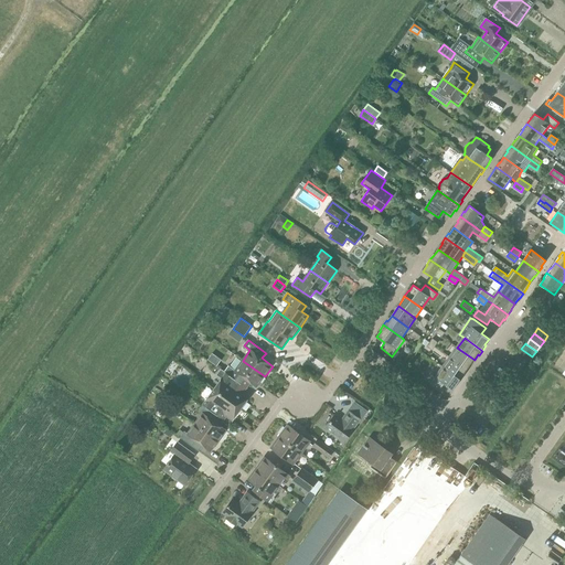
[(450,358),(467,370),(475,360),(457,348),(450,358)]
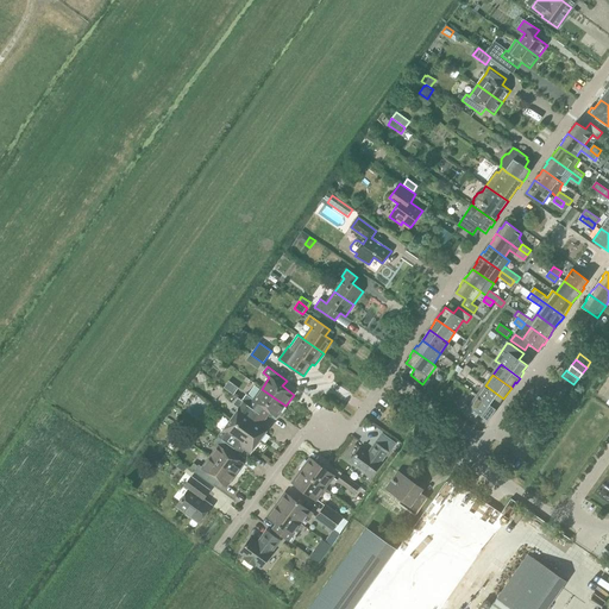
[(558,382),(559,383),(570,390),(573,384),(562,376),(558,382)]
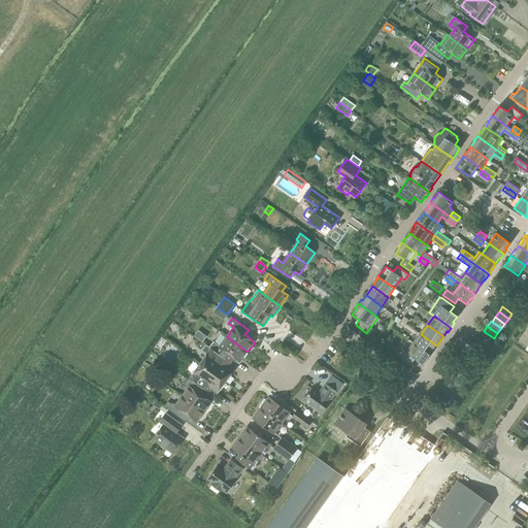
[(481,337),(490,343),(494,338),(485,332),(481,337)]
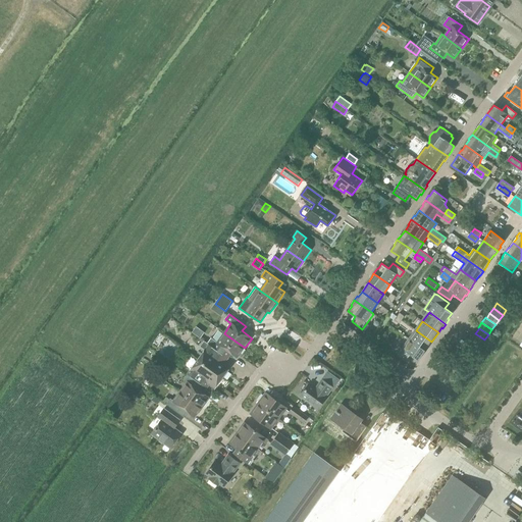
[(431,342),(416,330),(410,340),(426,351),(429,347),(428,347),(431,342)]
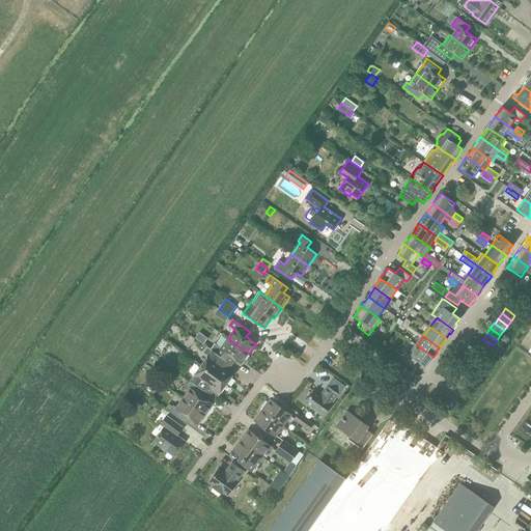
[(207,347),(227,362),(231,357),(242,364),(249,354),(228,339),(221,348),(215,344),(211,350),(207,346),(207,347)]
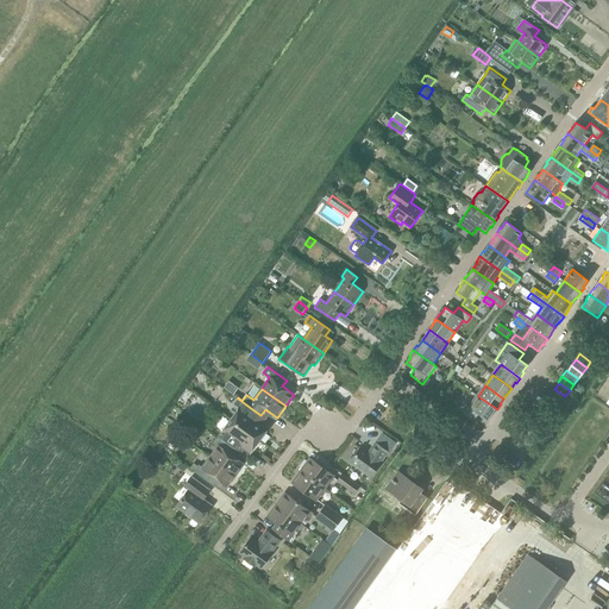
[(551,395),(562,402),(565,396),(554,389),(551,395)]
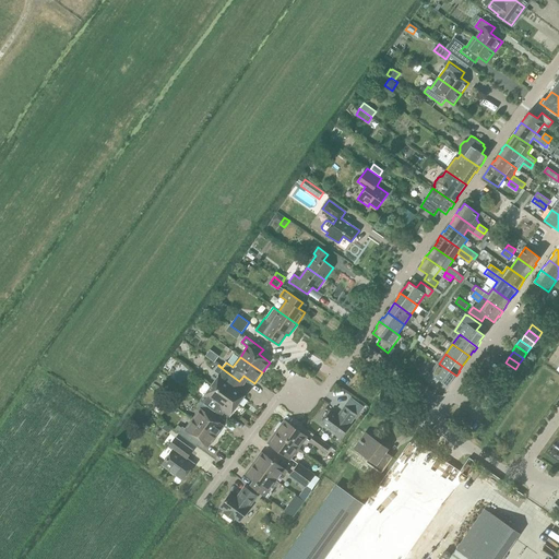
[(501,368),(511,375),(515,369),(506,363),(501,368)]
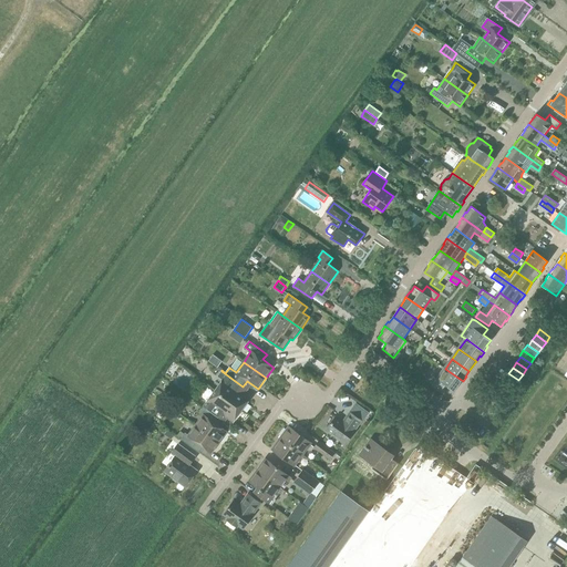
[(437,380),(434,378),(430,383),(442,392),(446,387),(454,392),(459,387),(460,387),(463,381),(445,369),(437,380)]
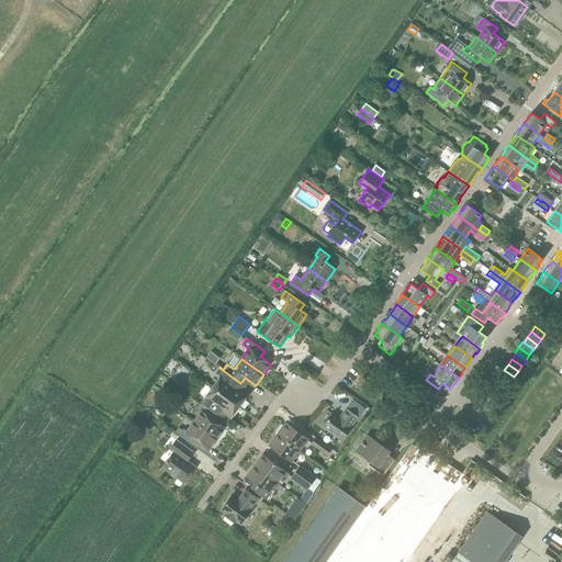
[(215,373),(221,377),(213,388),(239,406),(248,395),(237,388),(240,383),(220,368),(215,373)]
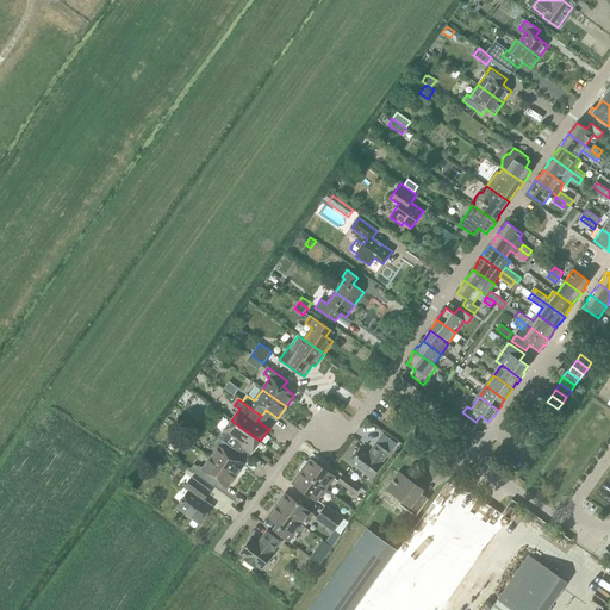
[(219,437),(240,453),(243,448),(251,454),(260,441),(231,421),(219,437)]
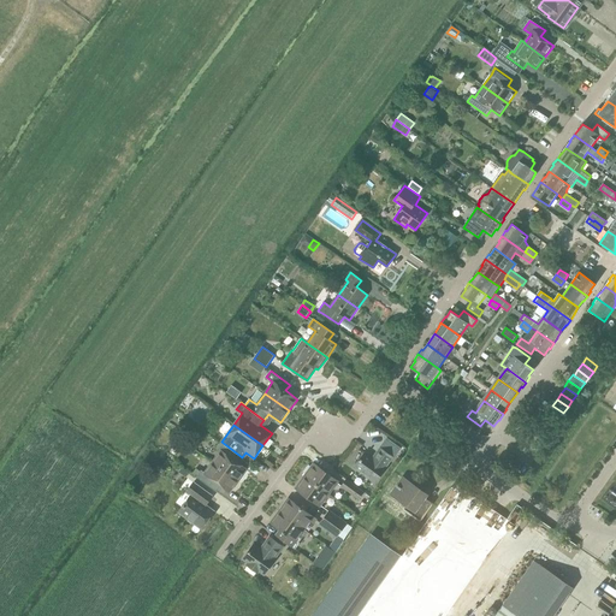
[(217,449),(221,452),(213,463),(237,480),(246,469),(238,463),(242,457),(221,442),(217,449)]
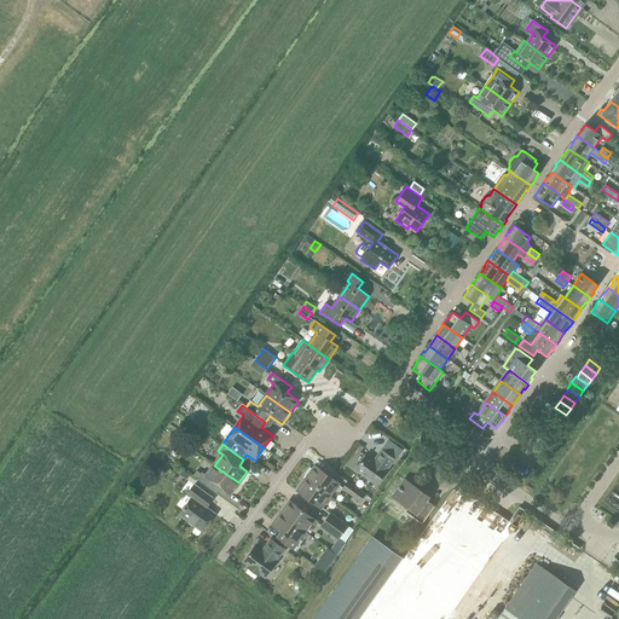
[(366,456),(356,470),(365,478),(377,486),(388,470),(387,470),(388,469),(395,460),(382,450),(376,446),(371,451),(366,456)]
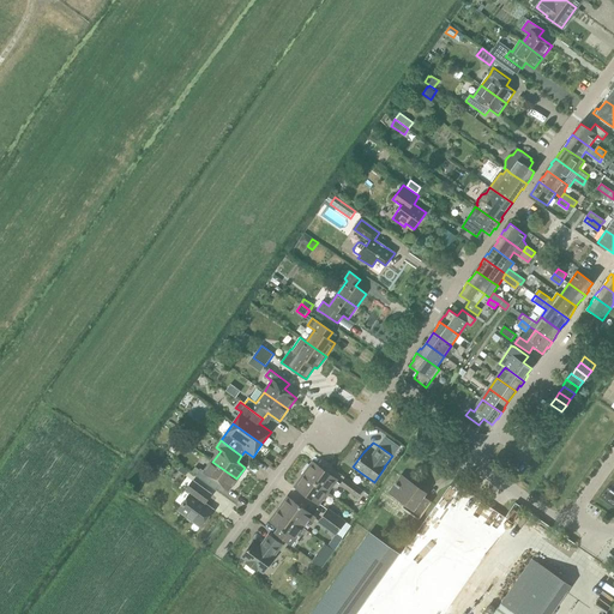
[(196,476),(216,491),(220,485),(228,491),(236,479),(212,462),(205,471),(200,469),(196,476)]
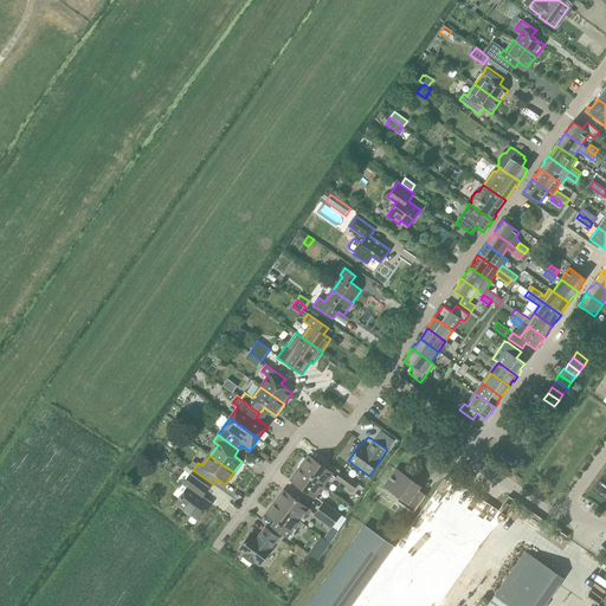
[(333,474),(309,456),(300,468),(324,487),(333,474)]
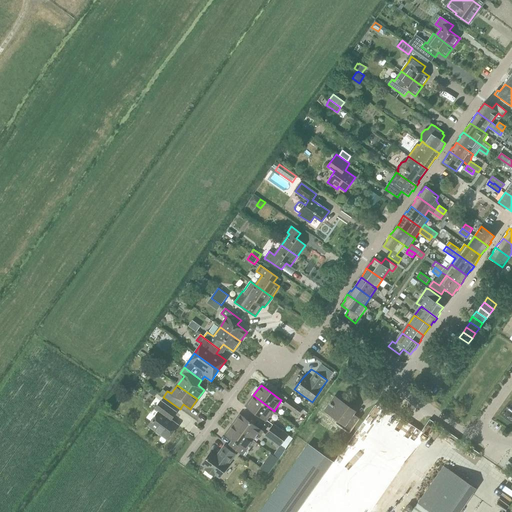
[(245,406),(266,421),(274,411),(253,395),(245,406)]
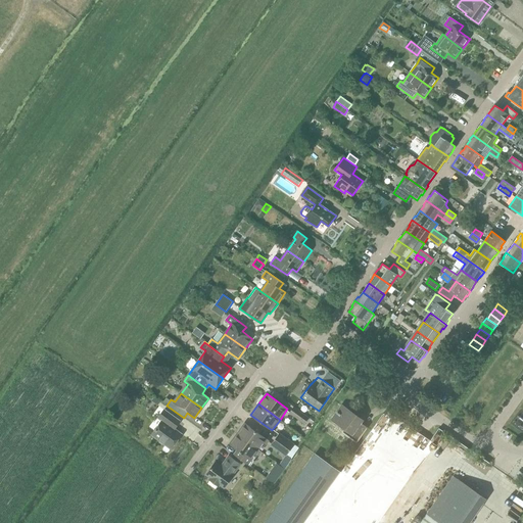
[(342,406),(332,420),(345,429),(343,433),(357,442),(367,428),(361,424),(363,421),(342,406)]
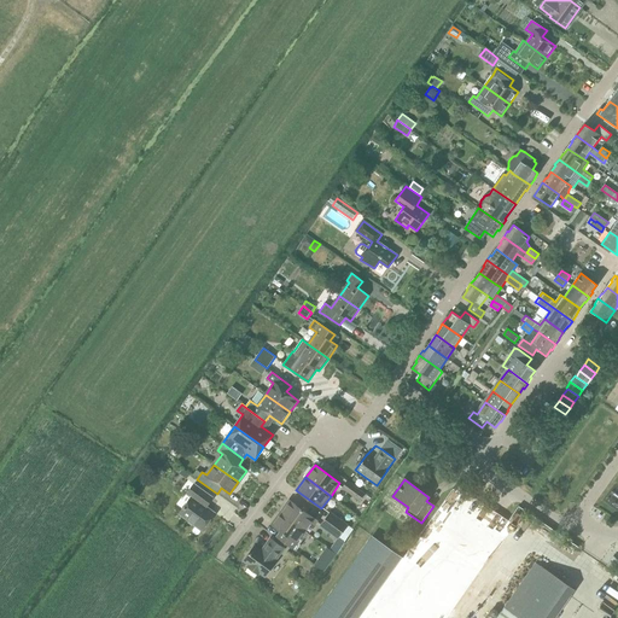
[(348,482),(342,488),(360,501),(365,494),(348,482)]
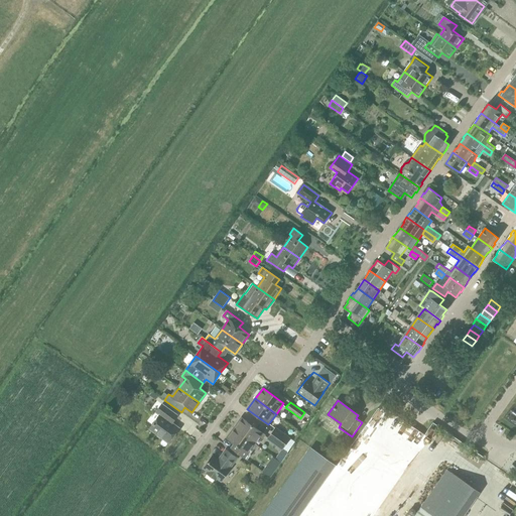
[(157,436),(160,439),(161,438),(169,443),(179,428),(172,423),(177,416),(162,404),(156,412),(160,415),(150,429),(157,434),(157,436)]
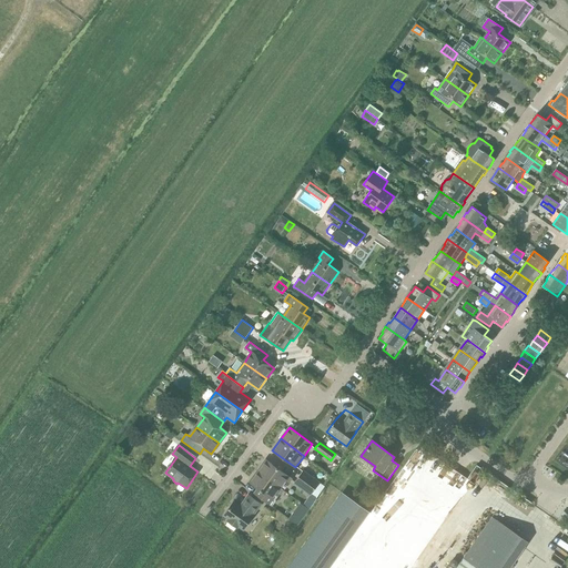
[(263,466),(262,465),(257,472),(280,488),(285,482),(288,485),(292,479),(267,460),(263,466)]
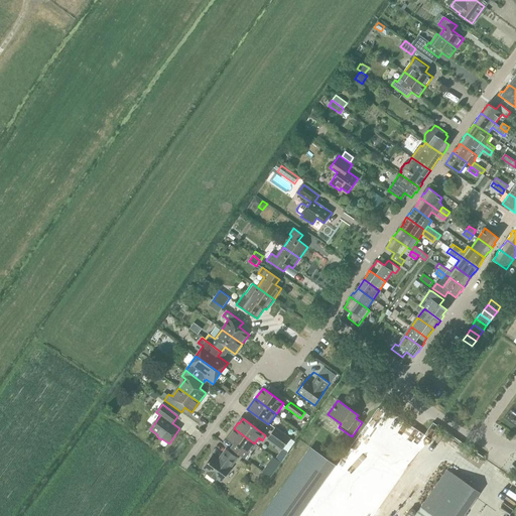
[(271,433),(291,447),(295,441),(276,427),(271,433)]
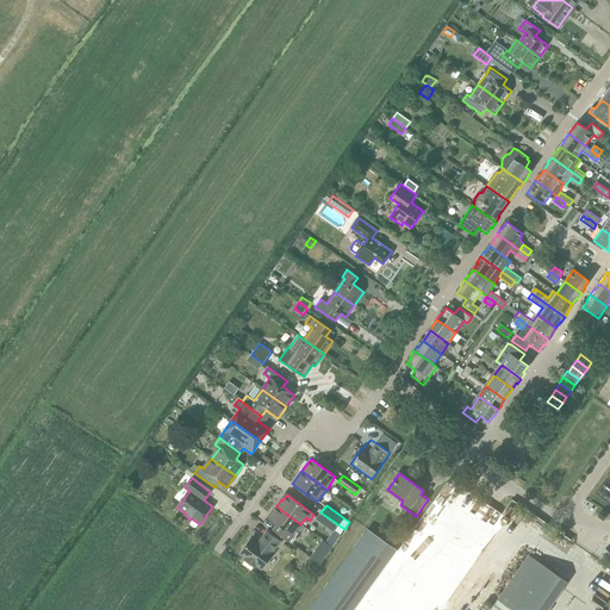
[(300,524),(277,506),(271,512),(273,515),(269,520),(282,529),(279,534),(292,545),(298,537),(297,537),(304,527),(300,524)]
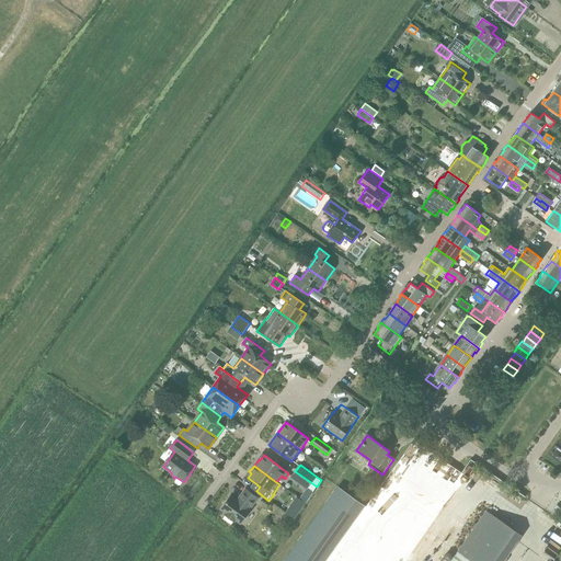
[(290,478),(306,490),(299,499),(305,502),(317,487),(295,471),(290,478)]
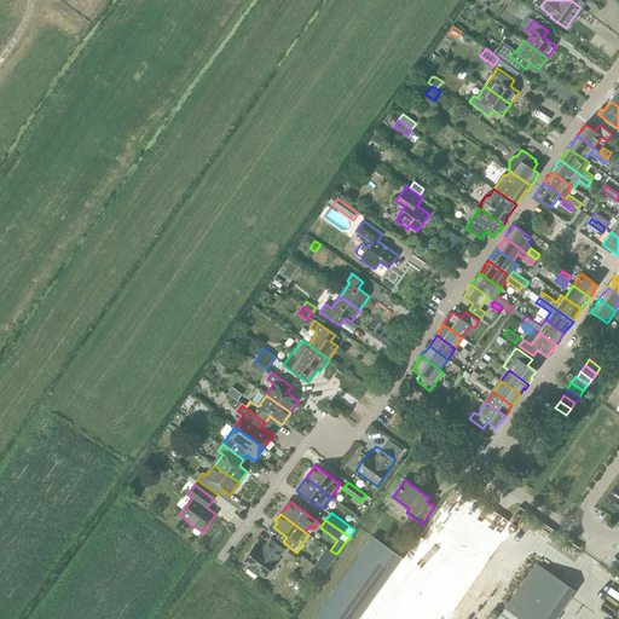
[(248,568),(259,576),(260,574),(266,578),(277,563),(276,562),(285,550),(271,539),(265,548),(266,549),(264,554),(255,548),(244,562),(249,566),(248,568)]
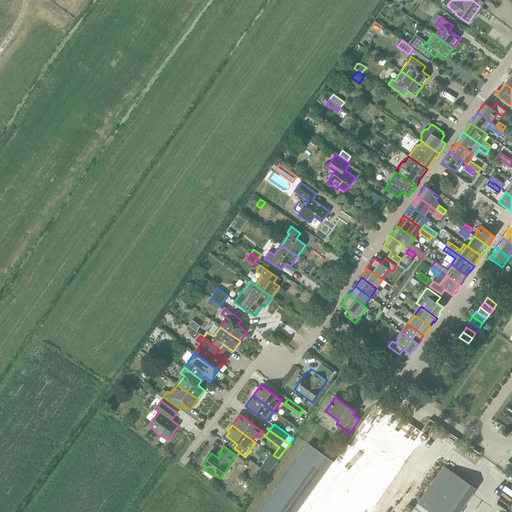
[(265,462),(261,468),(269,474),(273,467),(265,462)]
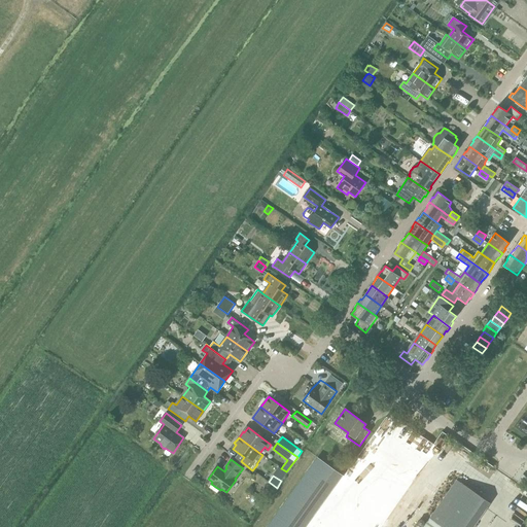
[(424,526),(472,526),(490,503),(457,480),(424,526)]
